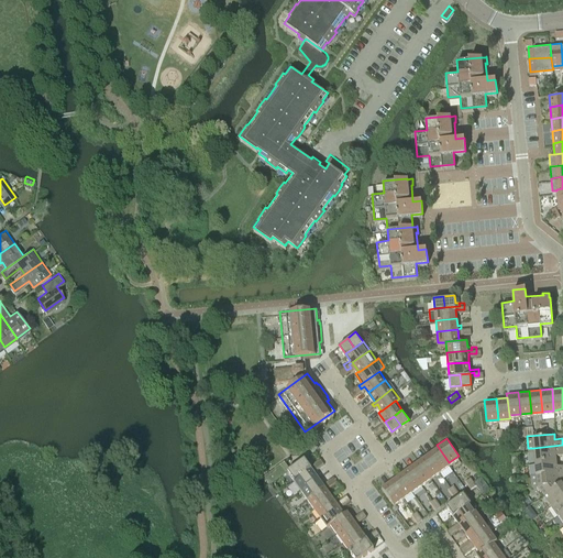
[(437,445),(428,451),(440,469),(449,462),(437,445)]
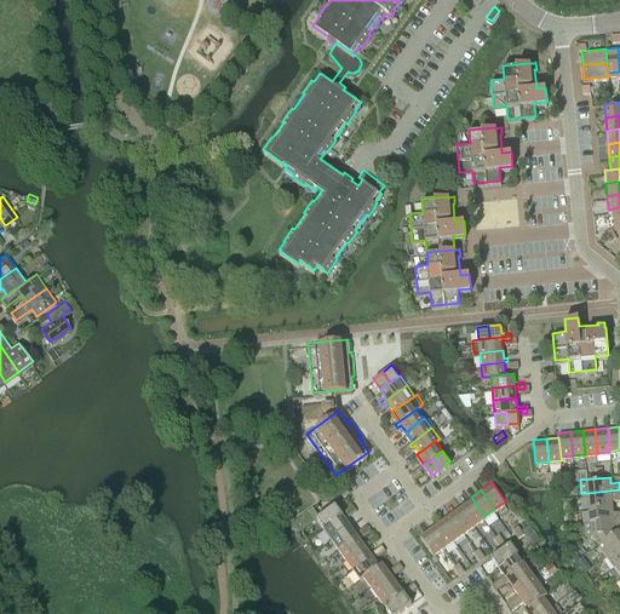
[(619,489),(587,493),(589,506),(613,504),(612,498),(619,497),(619,489)]
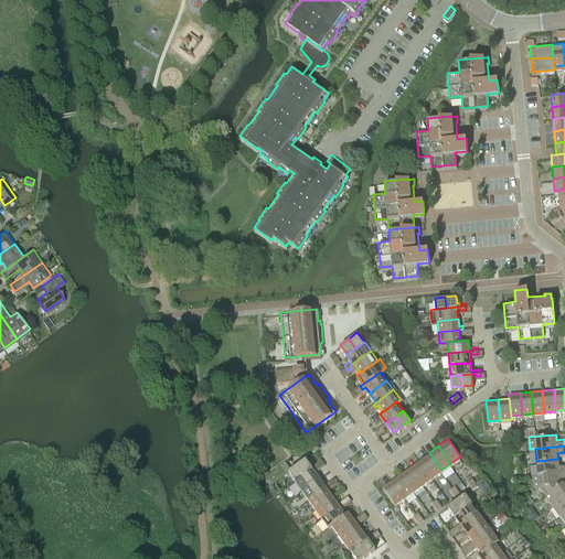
[(429,452),(419,459),(433,476),(441,470),(429,452)]
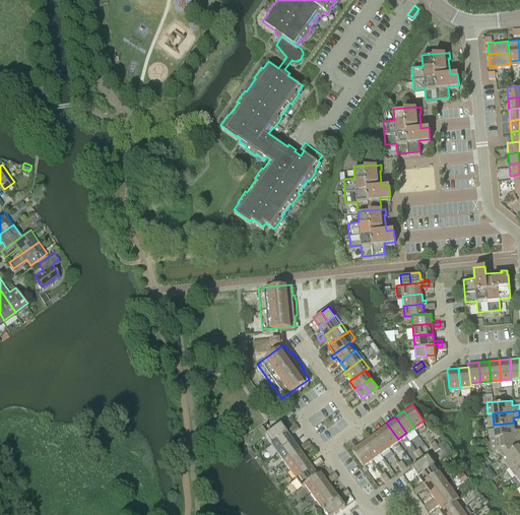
[(281,421),(273,427),(279,435),(287,430),(281,421)]
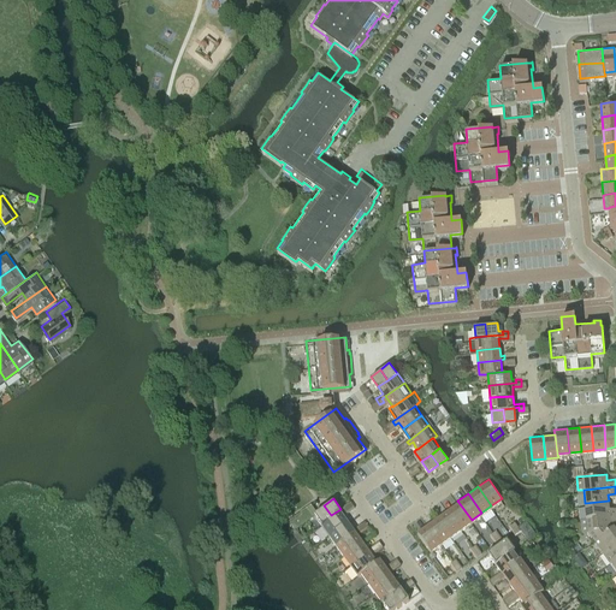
[(457,501),(448,508),(461,527),(472,520),(457,501)]
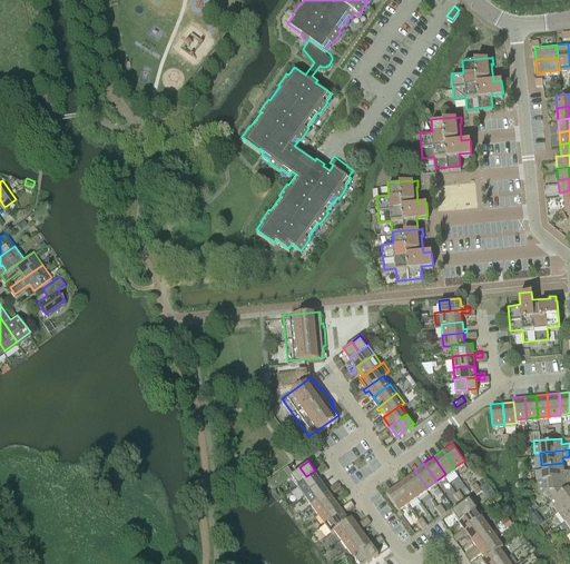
[(541,465),(542,476),(569,473),(569,466),(563,467),(563,463),(541,465)]
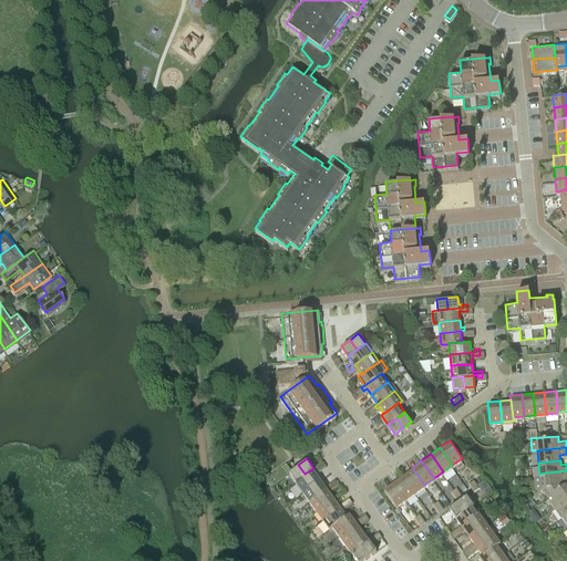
[(294,482),(296,480),(305,474),(298,465),(286,473),(294,482)]
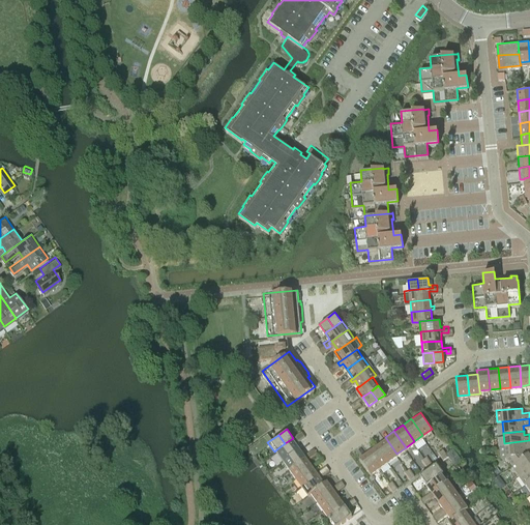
[(385,437),(377,443),(388,460),(396,454),(385,437)]
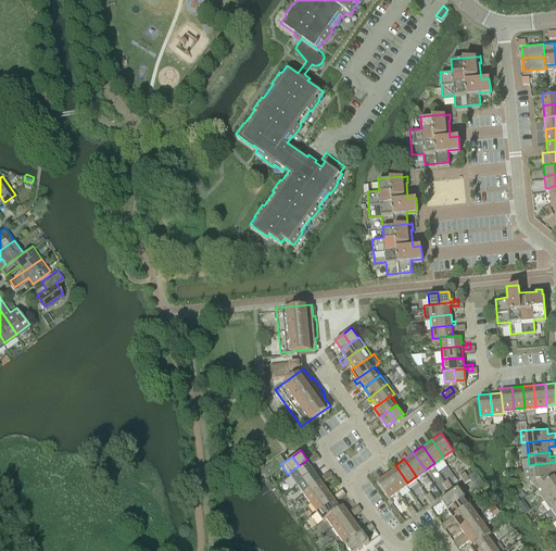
[(307,460),(299,465),(290,472),(297,480),(314,468),(307,460)]
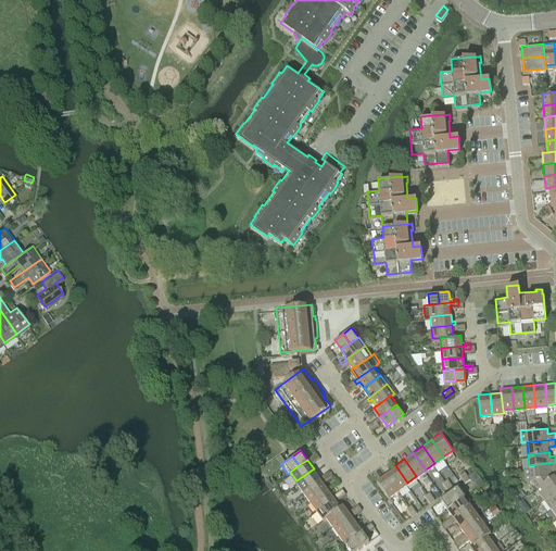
[(530,477),(538,487),(554,474),(552,475),(551,470),(555,468),(555,462),(529,465),(523,466),(525,478),(530,477)]
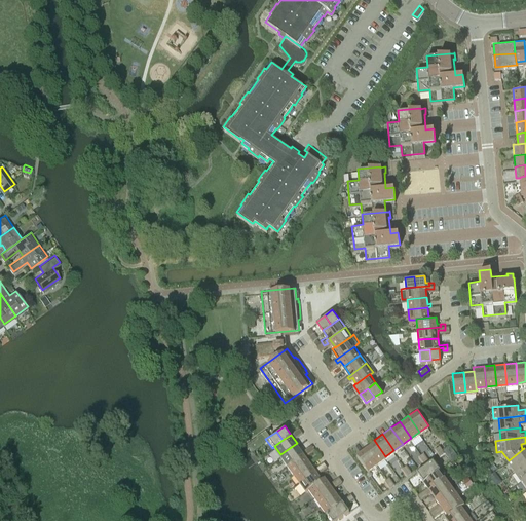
[(385,456),(374,440),(366,446),(377,462),(385,456)]
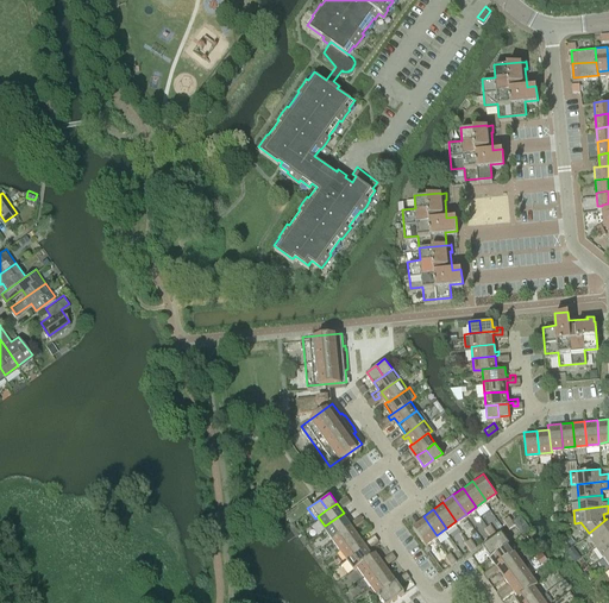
[(325,526),(332,535),(351,522),(344,513),(325,526)]
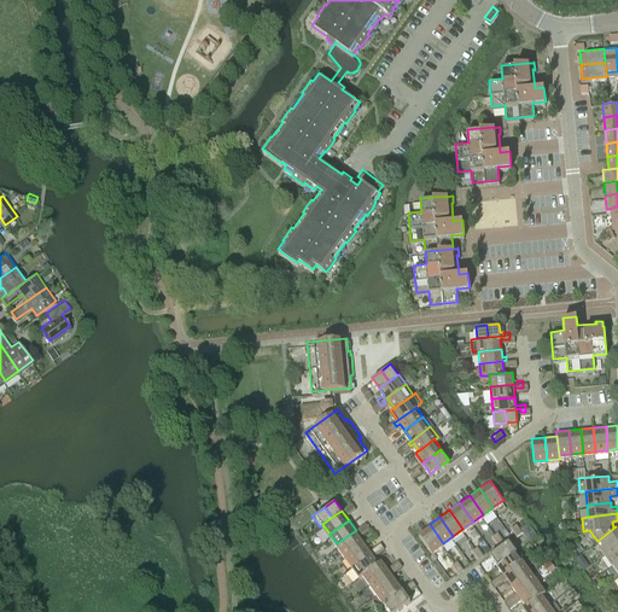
[(432,551),(443,543),(430,524),(419,531),(432,551)]
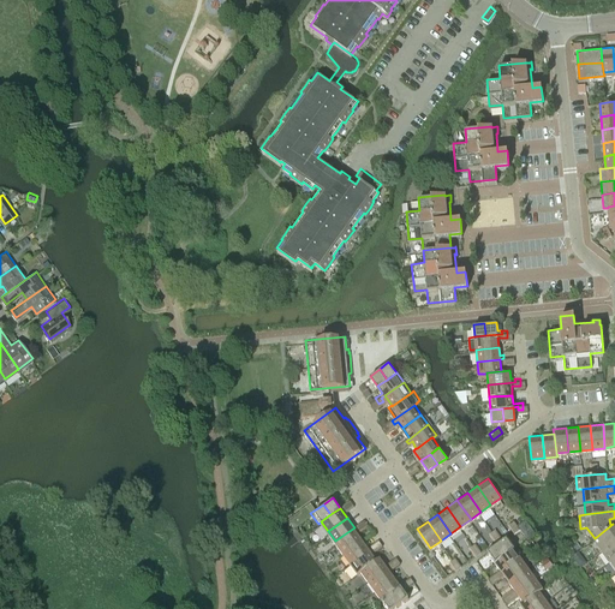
[(595,538),(602,548),(614,538),(614,526),(613,524),(595,538)]
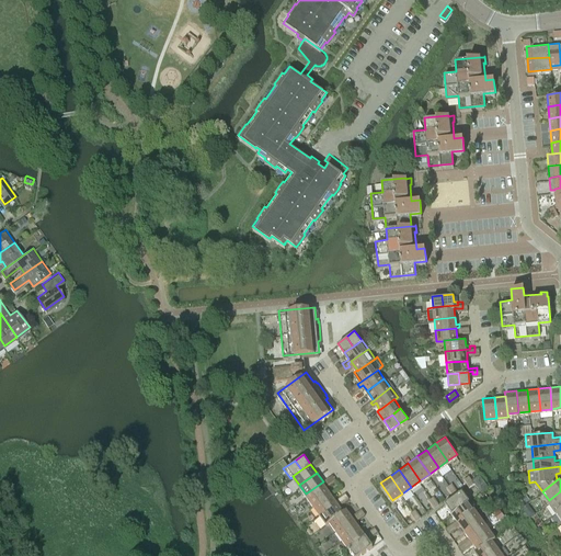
[(323,481),(306,494),(312,503),(330,491),(323,481)]
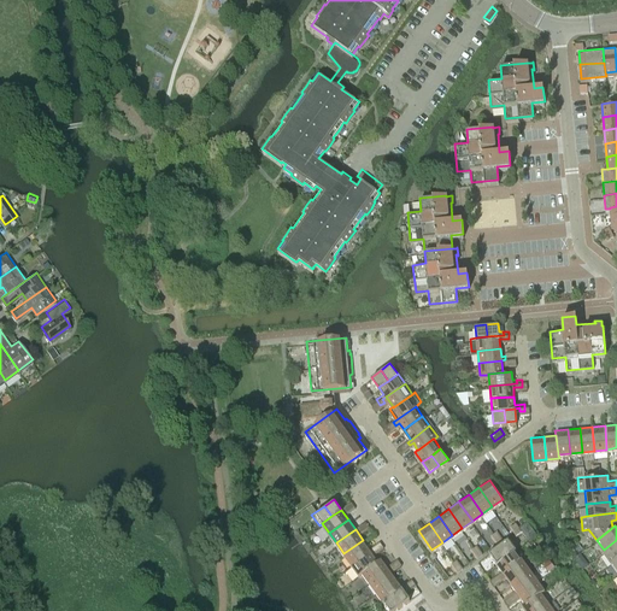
[(507,538),(498,544),(506,554),(515,547),(507,538)]
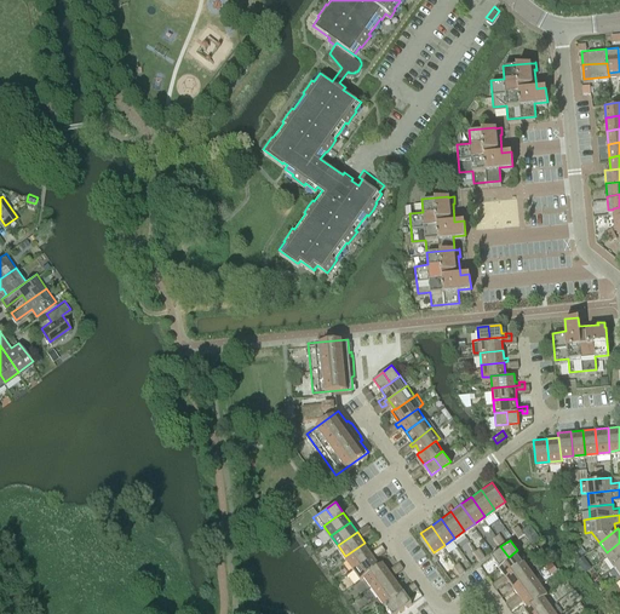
[(345,556),(352,566),(372,552),(365,543),(345,556)]
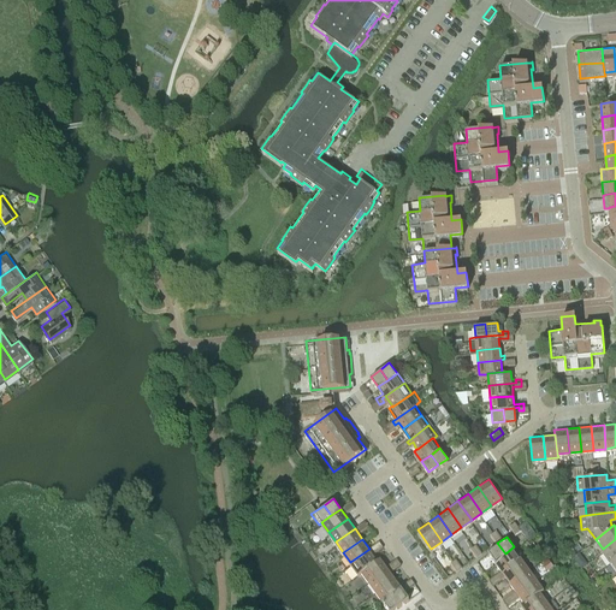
[(615,539),(603,549),(610,560),(615,555),(615,539)]
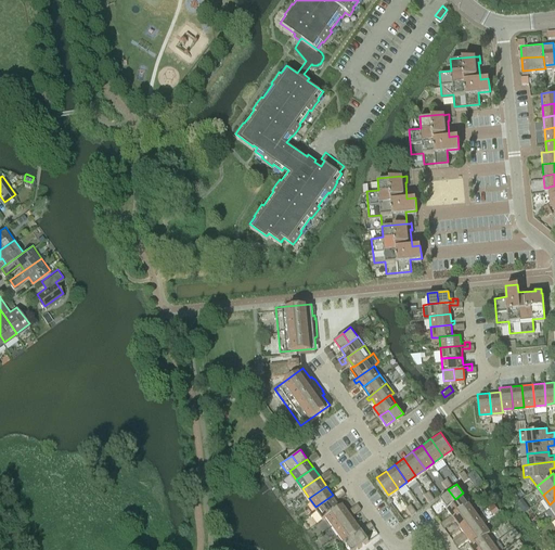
[(447,506),(455,499),(448,489),(440,496),(447,506)]
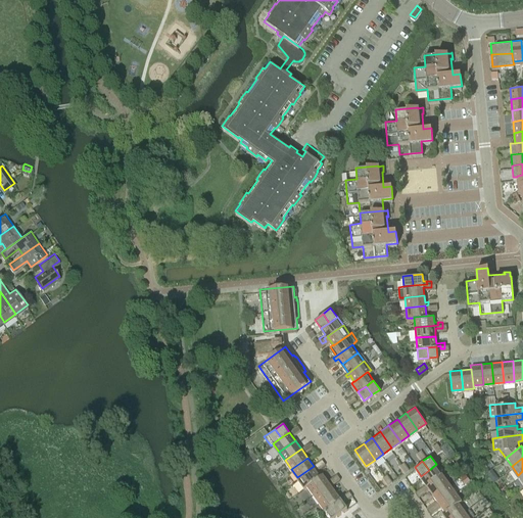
[(442,473),(436,464),(429,470),(421,476),(427,484),(442,473)]
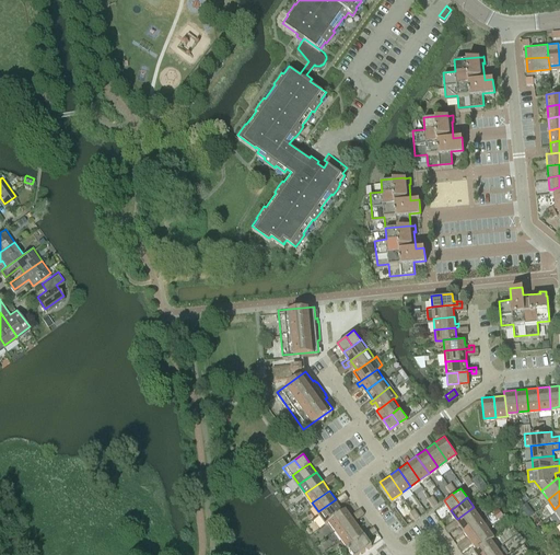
[(325,521),(328,519),(328,518),(342,508),(336,499),(318,511),(325,521)]
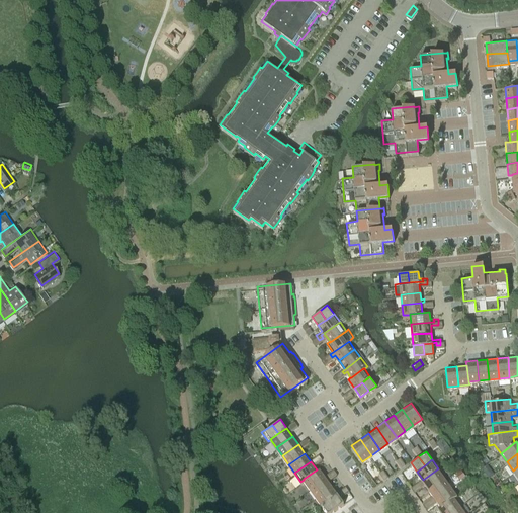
[(304,480),(310,488),(326,476),(320,467),(317,469),(304,479),(304,480)]
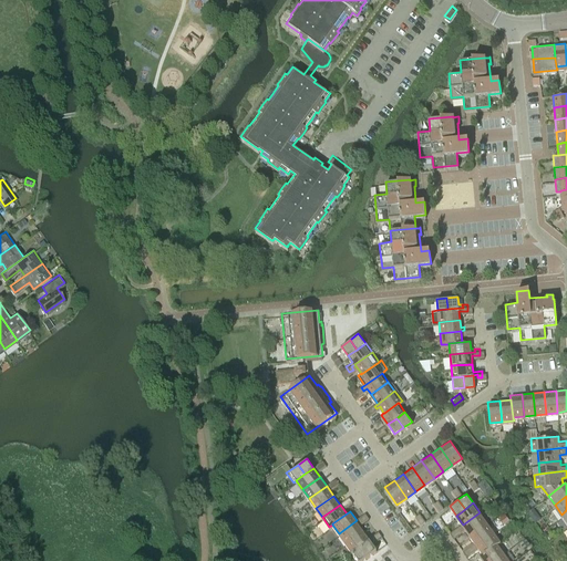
[(470,533),(486,521),(480,512),(463,525),(470,533)]
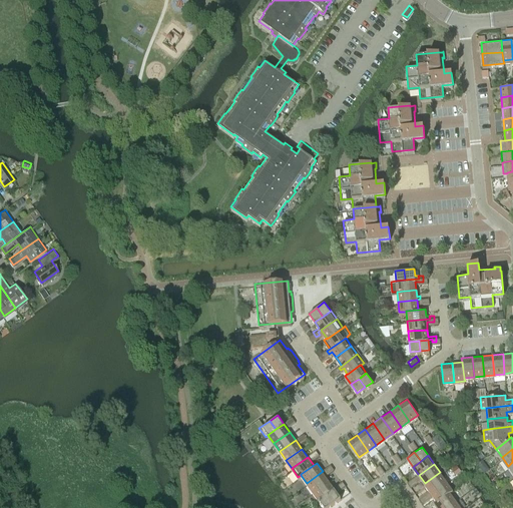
[(323,471),(307,483),(313,491),(329,480),(323,471)]
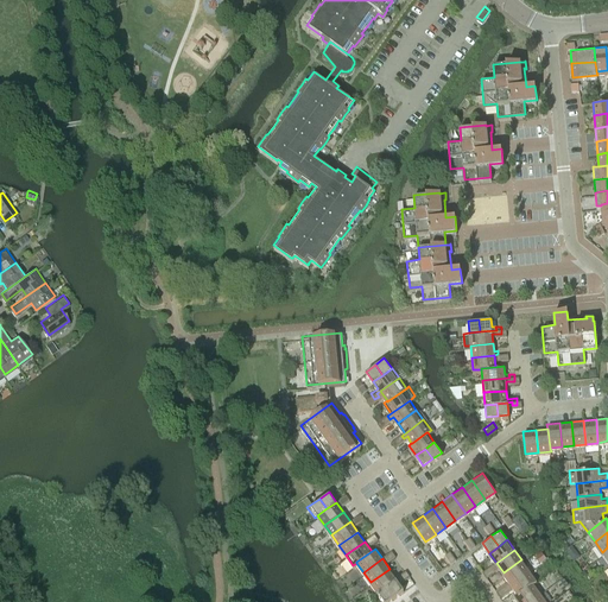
[(529,569),(521,559),(504,572),(511,582),(529,569)]
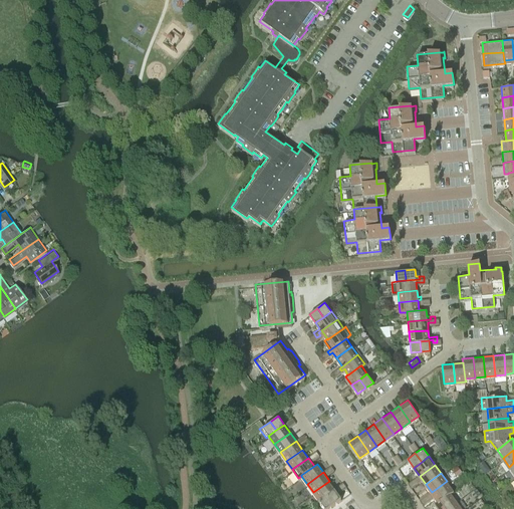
[(313,492),(319,500),(327,495),(335,489),(329,481),(313,492)]
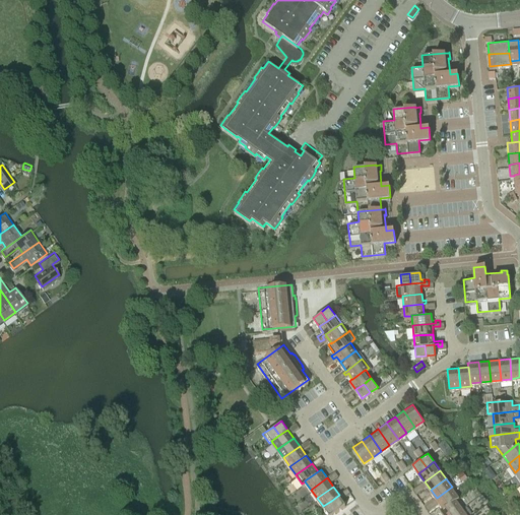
[(452,487),(437,498),(434,501),(436,503),(438,501),(442,506),(443,507),(455,498),(456,498),(458,496),(452,487)]
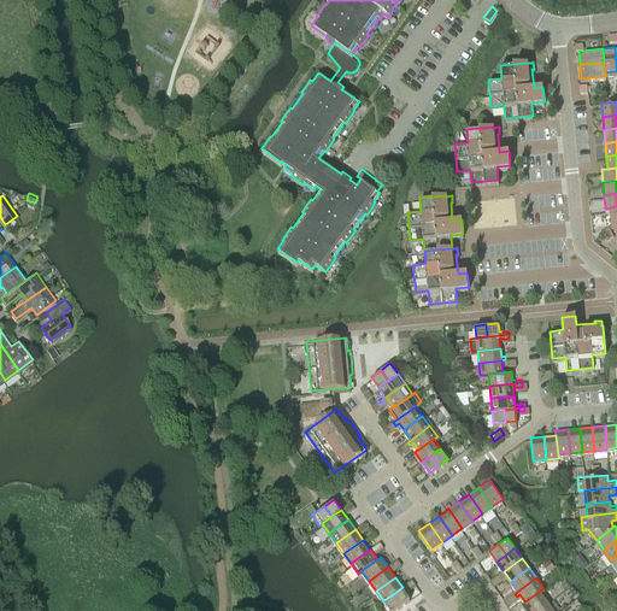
[(403,587),(393,594),(400,604),(410,598),(403,587)]
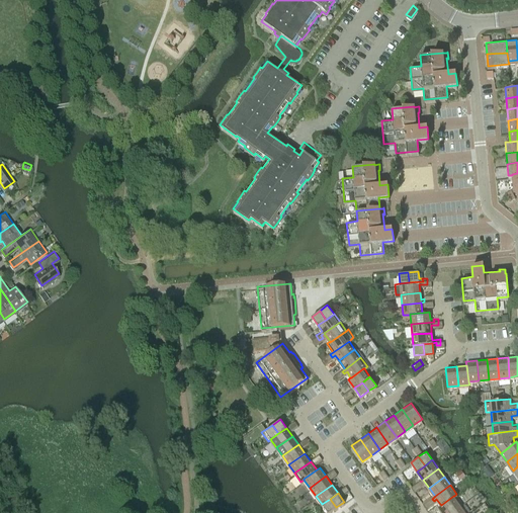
[(441,505),(440,504),(437,507),(442,512),(446,512),(459,504),(454,496),(453,496),(441,505)]
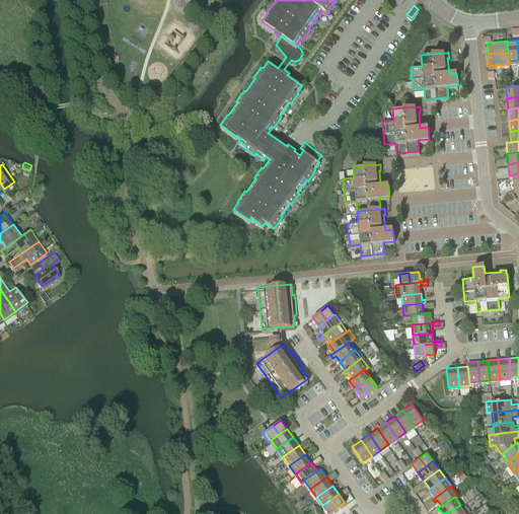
[(328,513),(337,508),(330,500),(322,505),(328,513)]
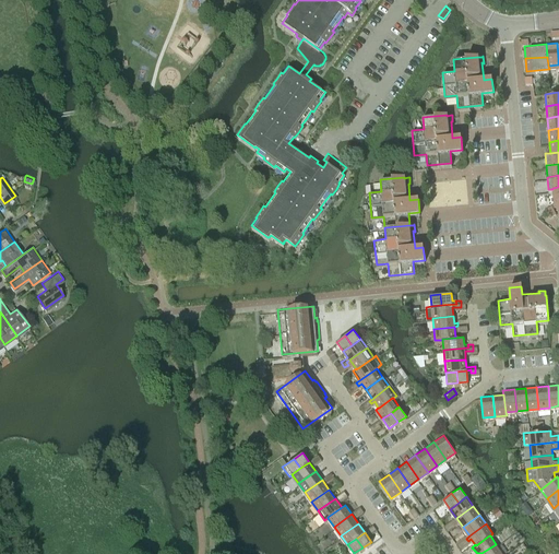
[(501,553),(502,553),(496,544),(482,553),(501,553)]
